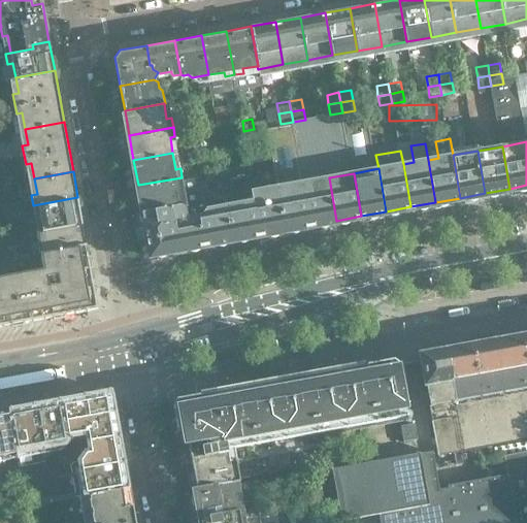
[(182,203),(178,187),(184,187),(182,177),(138,185),(142,210),(182,203)]
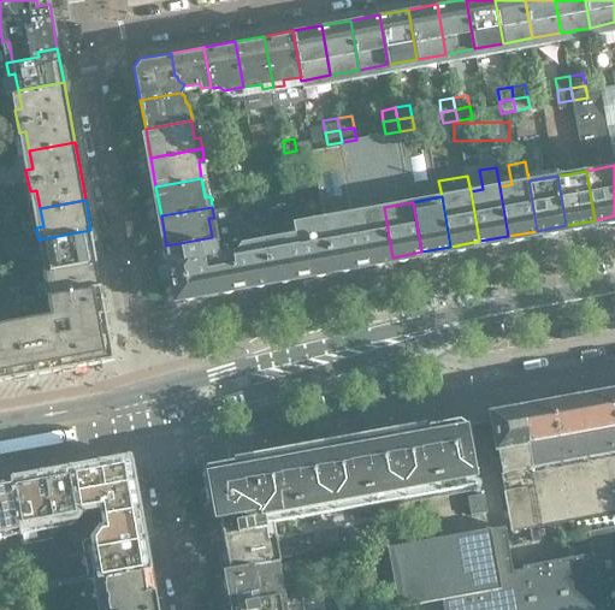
[(392,258),(384,207),(355,213),(364,262),(392,258)]
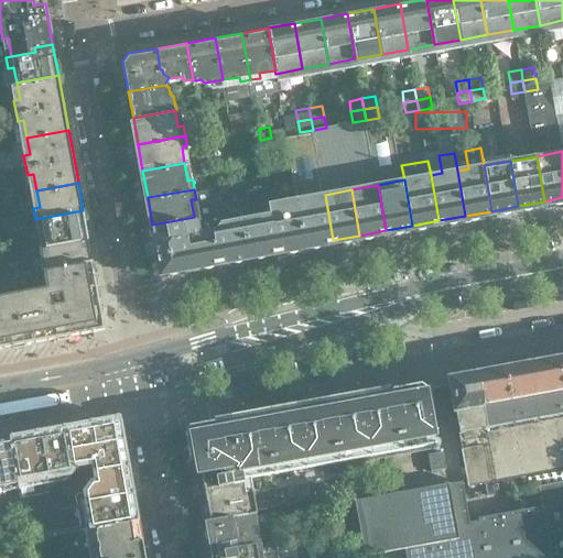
[(333,240),(325,195),(298,199),(306,244),(333,240)]
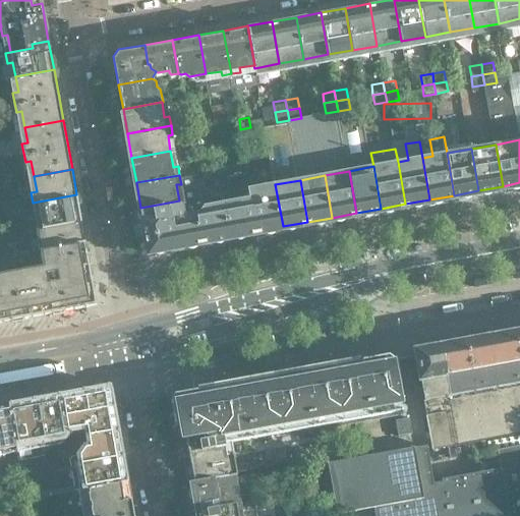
[(283,226),(275,184),(248,189),(250,197),(256,231),(283,226)]
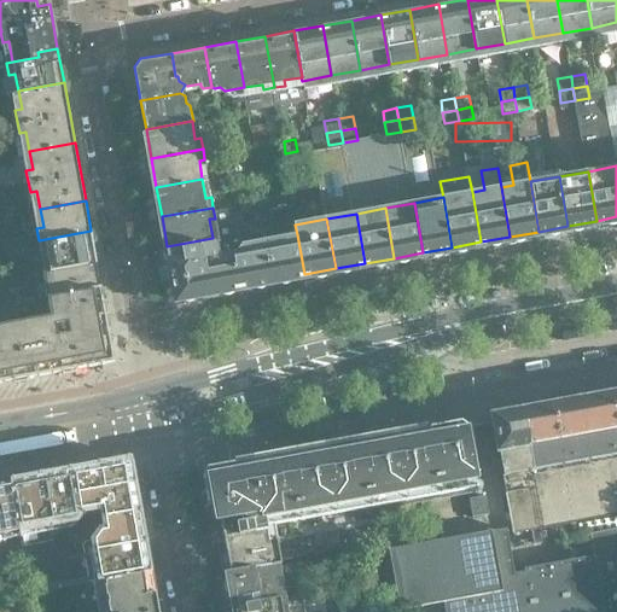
[(97,260),(91,231),(39,240),(40,251),(47,250),(51,267),(97,260)]
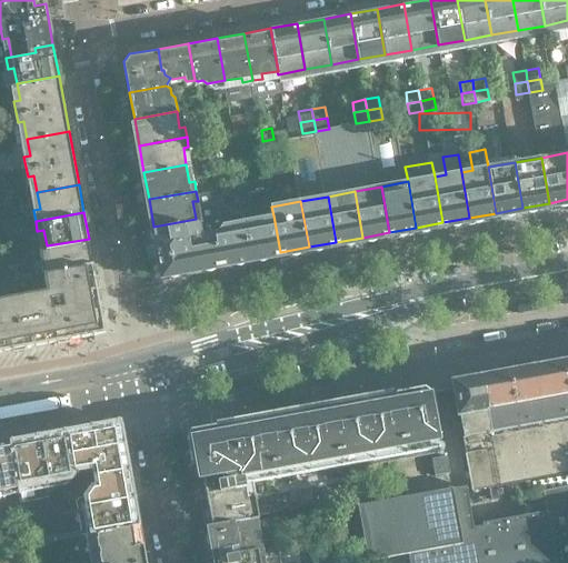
[(280,252),(273,215),(243,220),(251,258),(280,252)]
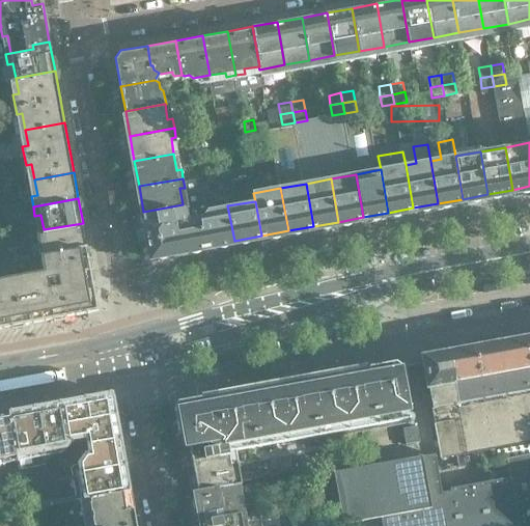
[(170,252),(165,223),(186,219),(183,204),(143,212),(151,255),(170,252)]
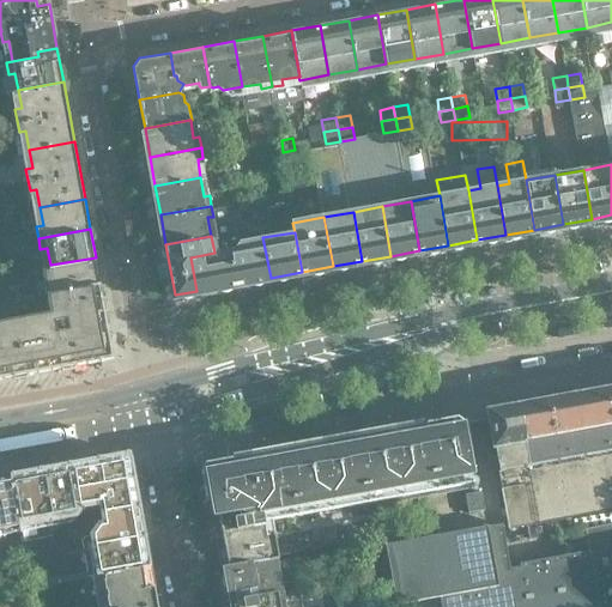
[(271,278),(262,237),(237,242),(231,250),(238,284),(271,278)]
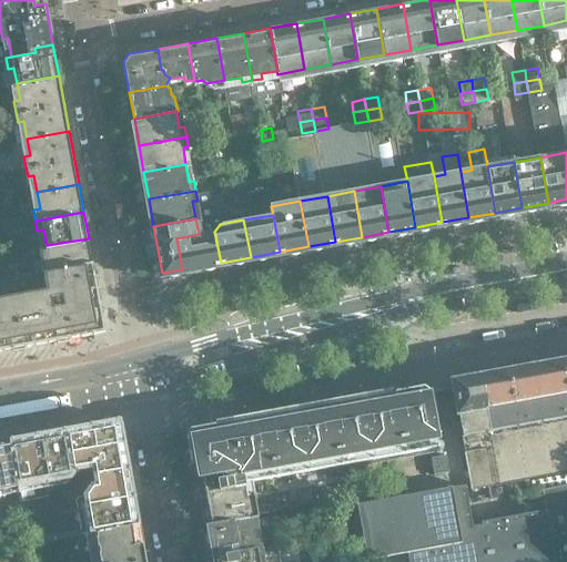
[(214,232),(199,234),(176,238),(182,269),(221,263),(214,232)]
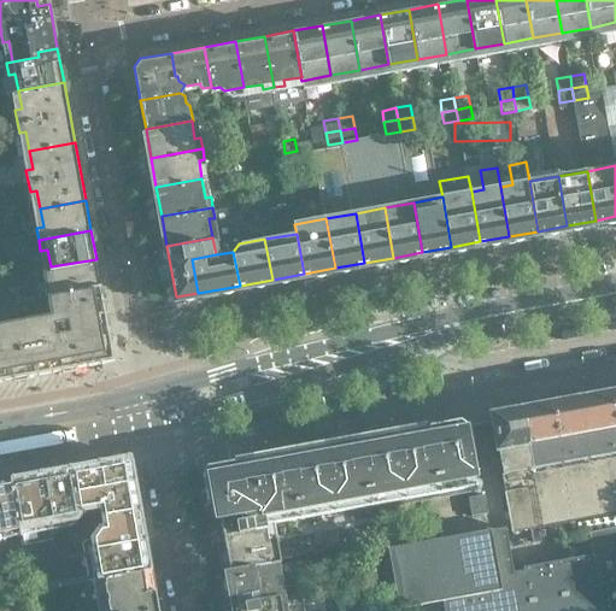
[(104,303),(97,259),(51,266),(51,268),(39,270),(46,312),(104,303)]
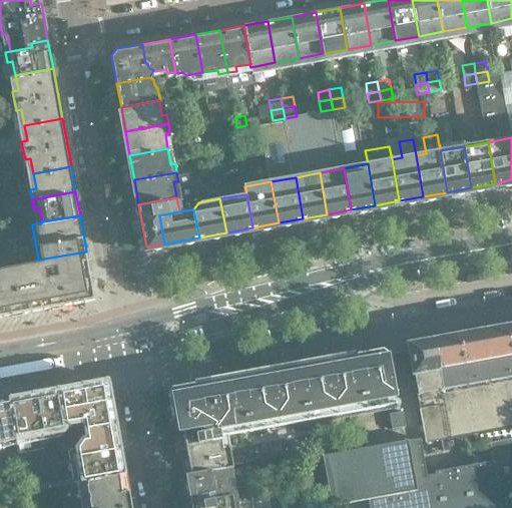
[(0,232),(0,260),(11,258),(6,231),(0,232)]
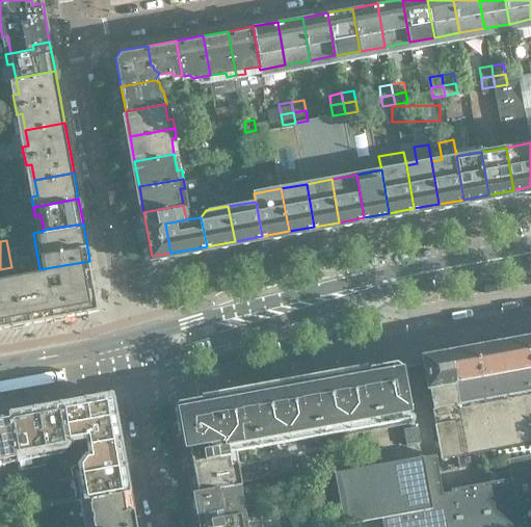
[(99,308),(98,304),(89,261),(40,269),(34,270),(0,277),(0,325),(94,309),(99,308)]
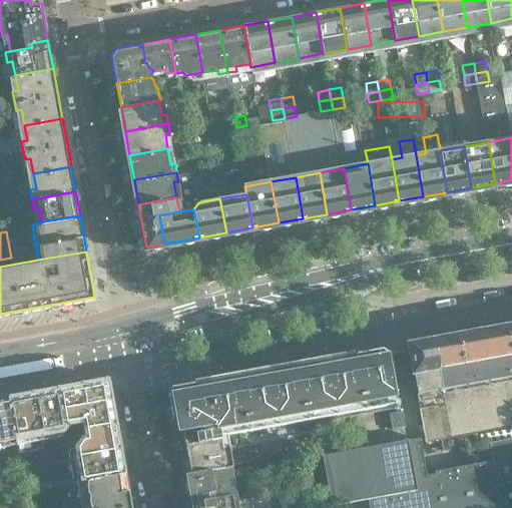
[(340,309),(323,313),(325,322),(342,318),(340,309)]
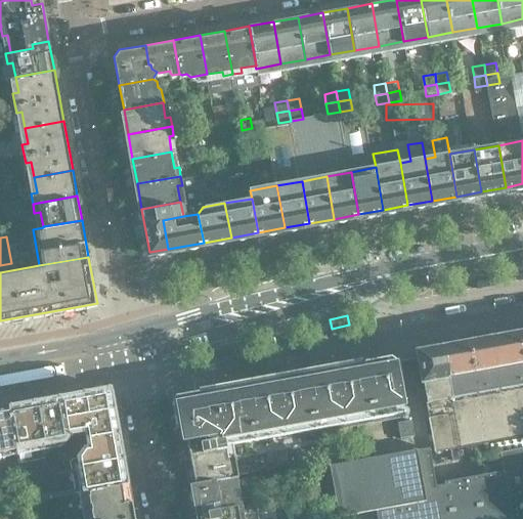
[(522,329),(493,335),(506,401),(522,397),(522,329)]
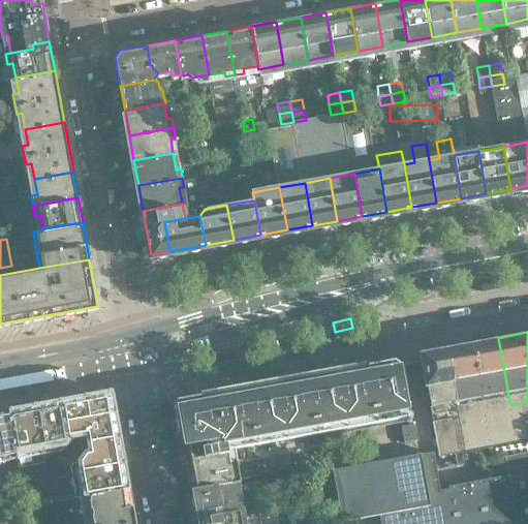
[(527,401),(510,405),(498,338),(473,343),(482,389),(491,442),(527,435),(527,401)]
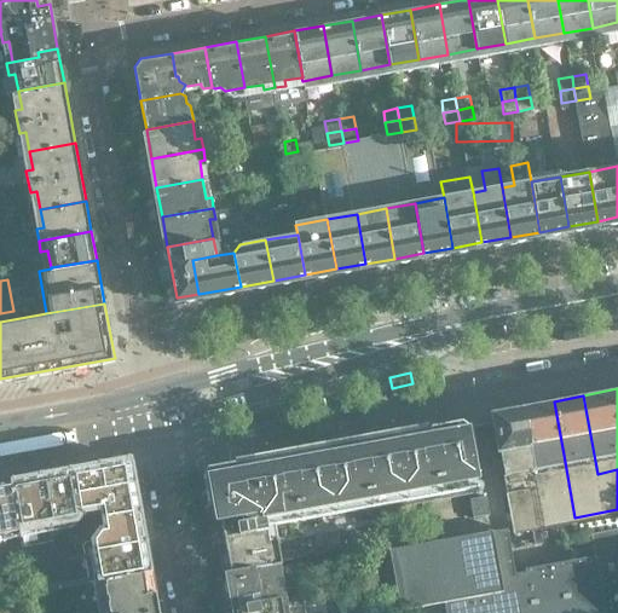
[(575,518),(564,455),(554,402),(524,406),(533,460),(548,537),(573,532),(571,519),(575,518)]
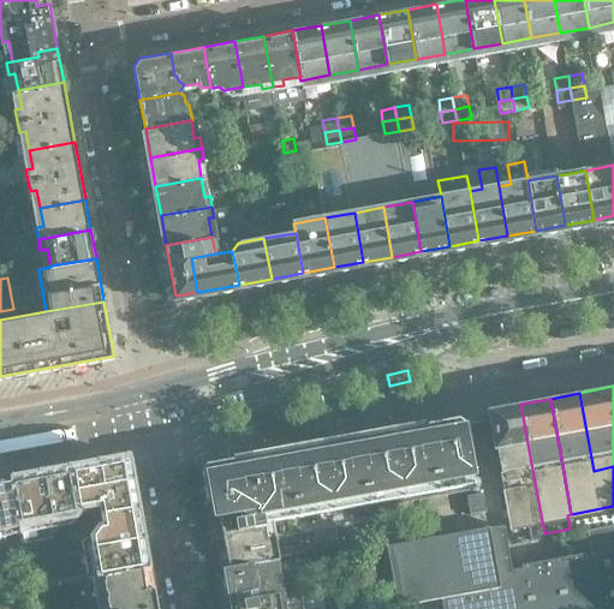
[(544,533),(530,457),(520,404),(490,410),(513,539),(544,533)]
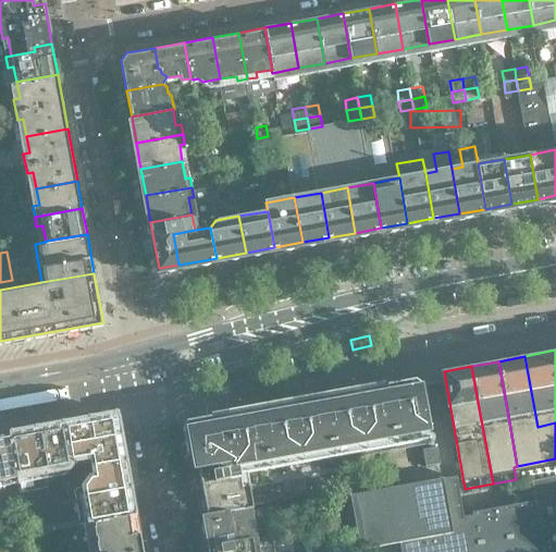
[(341,455),(431,439),(420,380),(419,379),(419,380),(415,378),(397,380),(394,383),(388,384),(381,385),(377,384),(335,392),(332,395),(313,399),(310,396),(271,404),(268,406),(254,409),(249,407),(189,418),(189,419),(186,418),(183,424),(188,453),(189,453),(192,466),(199,464),(205,492),(197,494),(200,513),(208,511),(208,514),(246,506),(254,505),(252,501),(346,483),(341,455)]
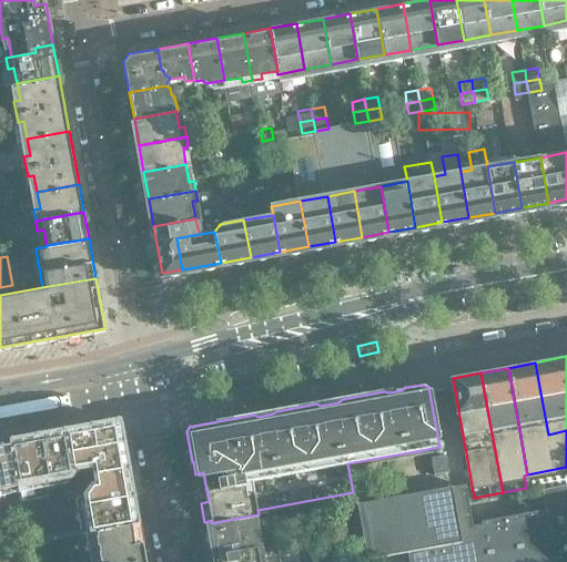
[(130,467),(121,416),(63,426),(70,467),(71,467),(91,463),(93,473),(130,467)]
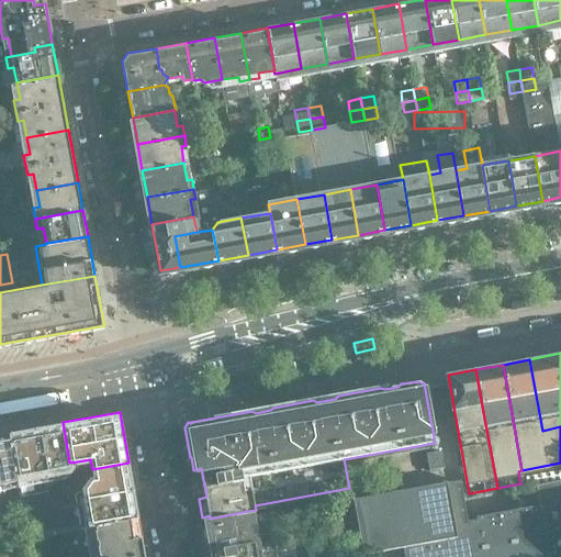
[(138,516),(128,463),(92,469),(93,476),(91,477),(81,490),(82,498),(59,502),(48,494),(45,475),(71,470),(70,463),(69,463),(63,422),(9,432),(18,482),(27,537),(86,526),(138,516)]
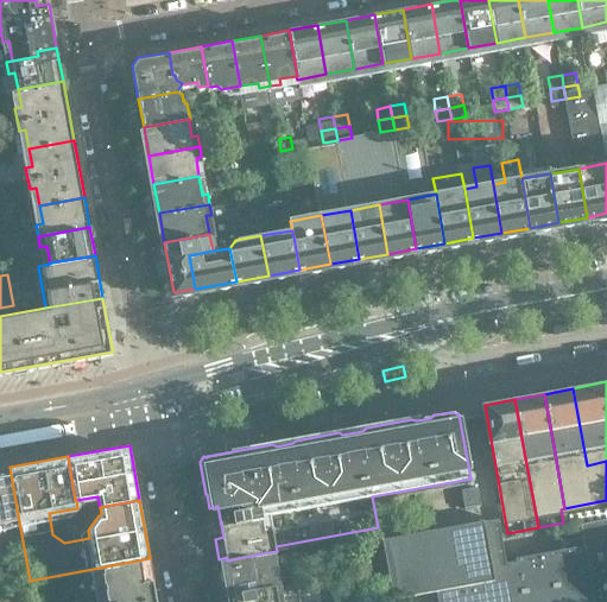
[(19,521),(10,467),(0,468),(0,524),(19,521)]
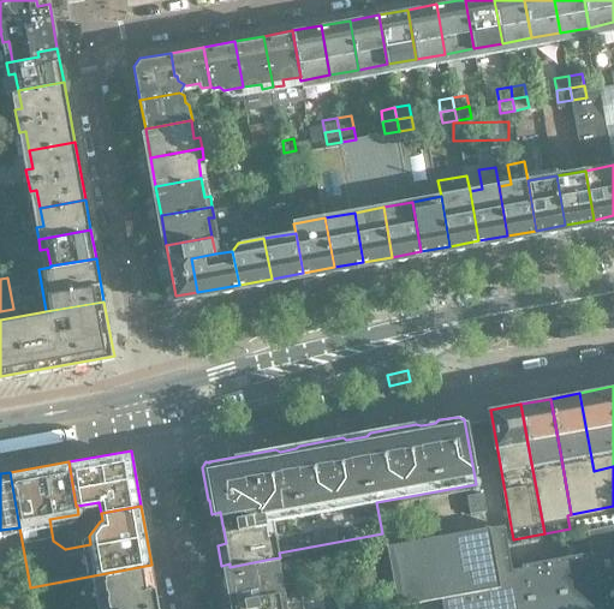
[(487,507),(484,488),(468,491),(470,509),(487,507)]
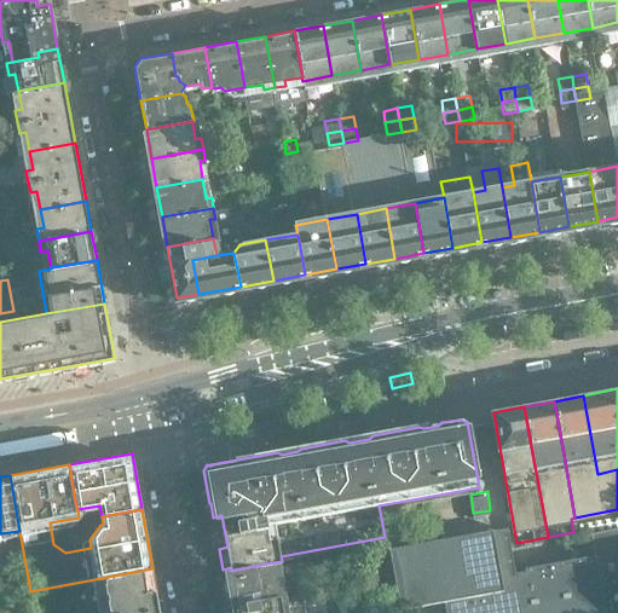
[(606,612),(596,551),(525,565),(525,567),(515,570),(507,525),(390,547),(400,607),(444,599),(446,612),(606,612)]
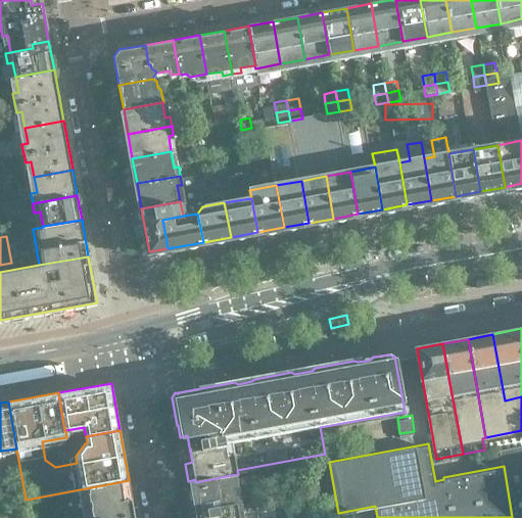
[(241,502),(238,486),(234,487),(231,475),(195,482),(191,482),(196,510),(241,502)]
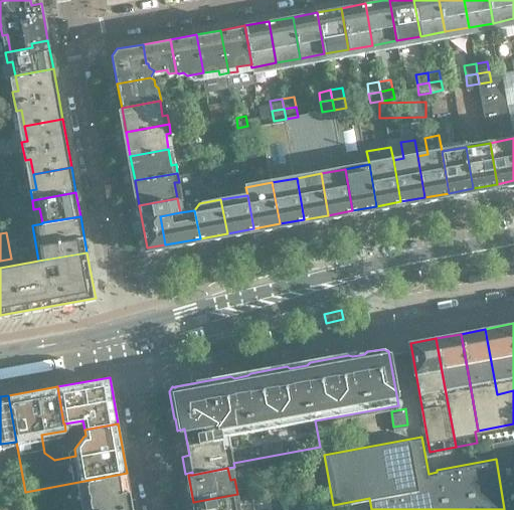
[(107,509),(132,505),(127,473),(78,482),(80,493),(86,492),(89,509),(107,509)]
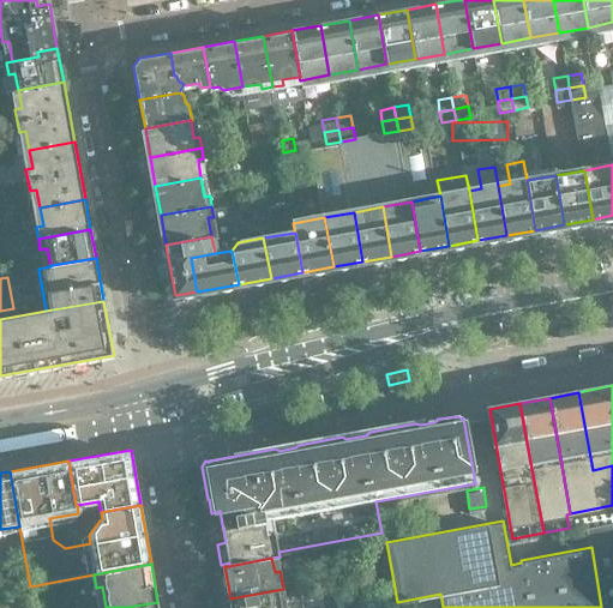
[(373,579),(352,583),(355,603),(377,599),(373,579)]
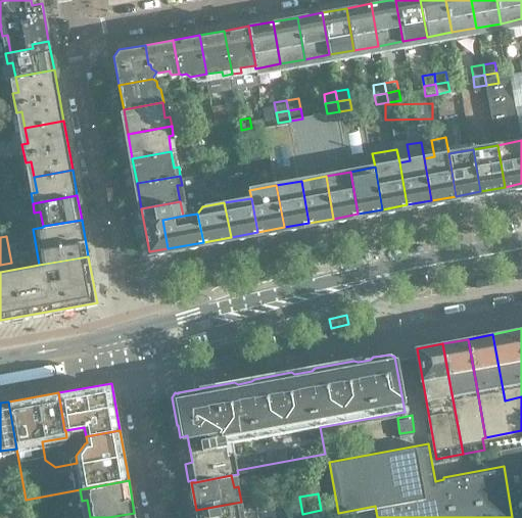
[(243,517),(241,502),(196,510),(197,517),(243,517)]
